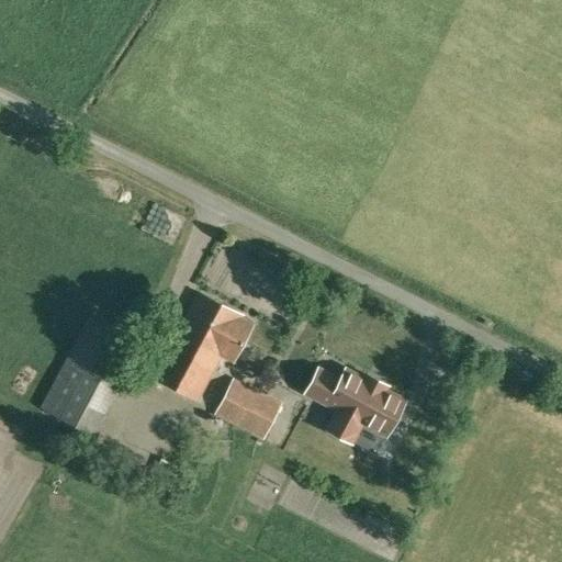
[(199,292),(153,379),(195,402),(220,356),(233,362),(253,324),(240,318),(242,315),(199,292)]
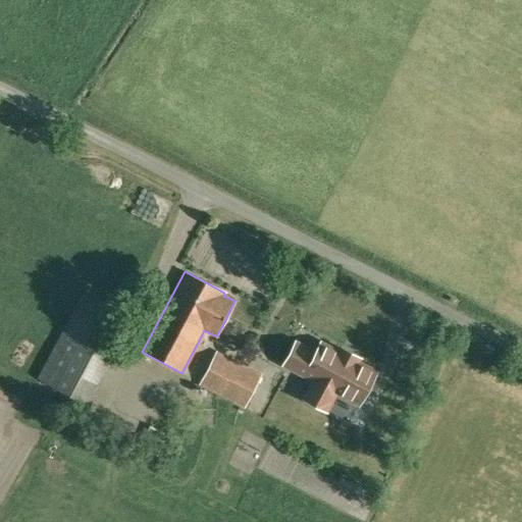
[(112,359),(95,350),(114,312),(82,294),(39,377),(90,404),(112,359)]
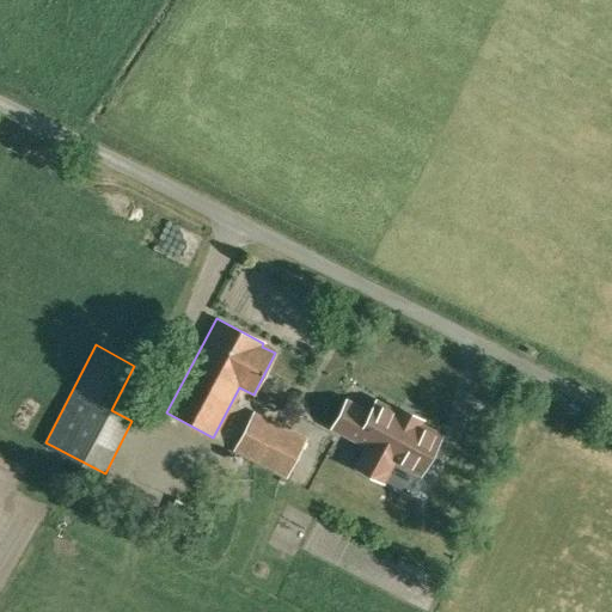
[(369,415),(347,402),(332,428),(368,446),(356,467),(369,475),(381,481),(393,459),(420,473),(440,436),(418,424),(421,420),(401,409),(397,414),(375,403),(369,415)]
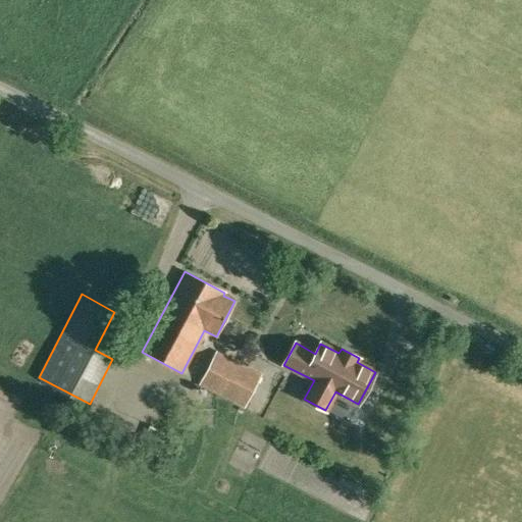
[(199,384),(209,389),(245,407),(261,375),(215,352),(199,384)]
